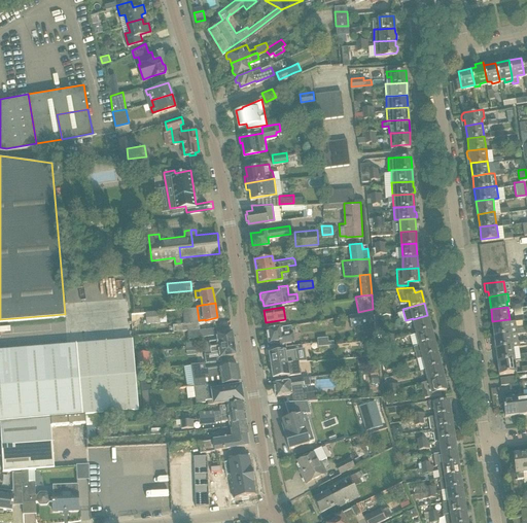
[(159,308),(145,309),(146,321),(160,320),(159,308)]
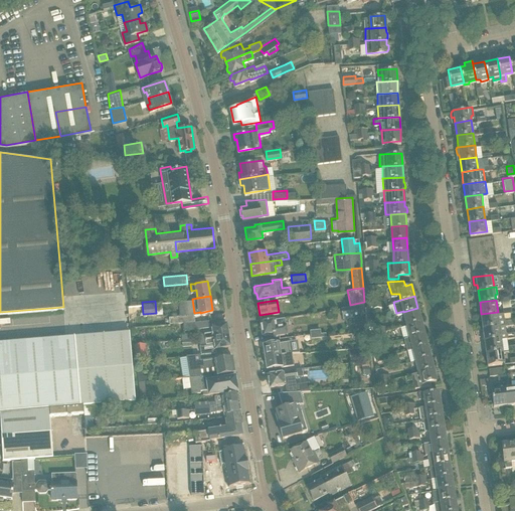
[(359,303),(350,305),(341,306),(342,316),(360,313),(359,303)]
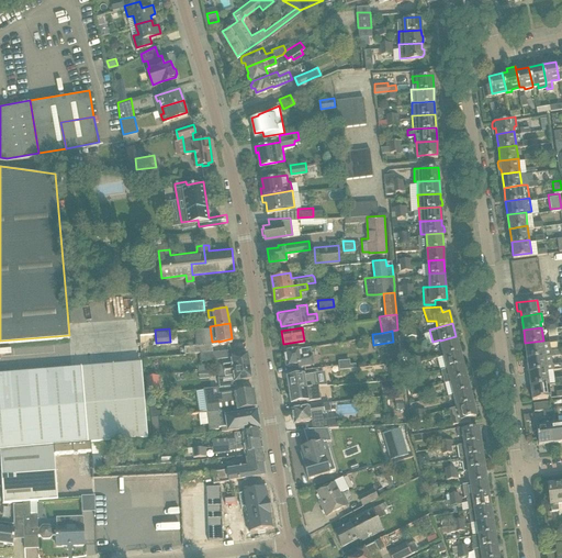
[(459,349),(456,336),(440,341),(444,353),(459,349)]
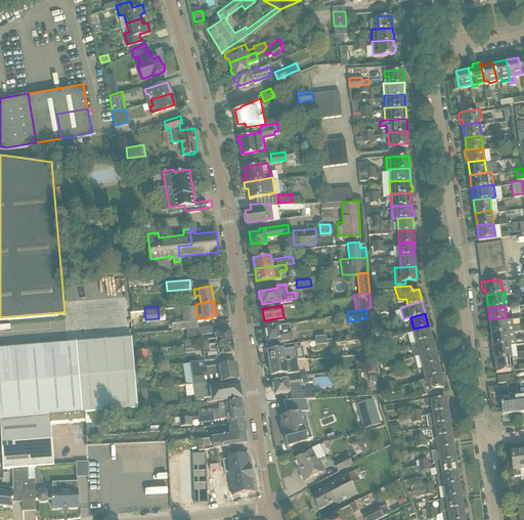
[(507,317),(489,319),(491,332),(508,330),(514,330),(523,328),(522,322),(514,323),(513,316),(512,316),(507,317)]
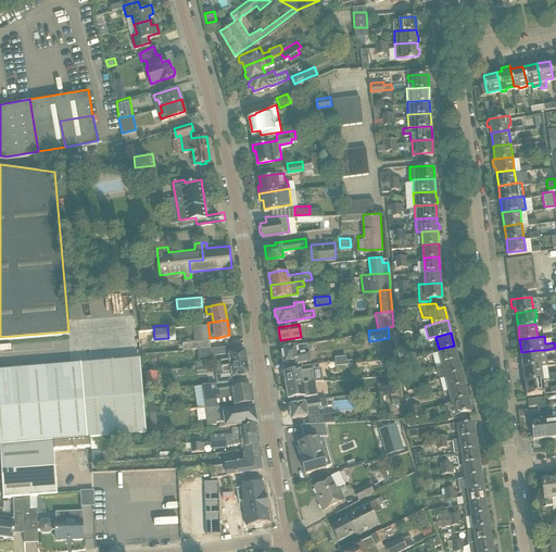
[(182,340),(182,341),(148,345),(148,346),(139,346),(140,351),(184,348),(198,347),(199,347),(198,338),(182,340)]
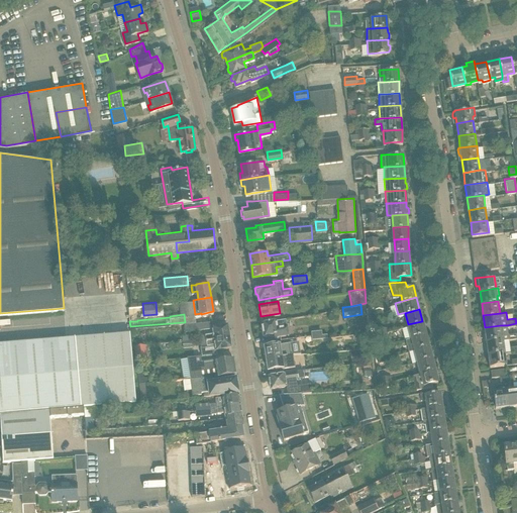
[(262,322),(261,323),(261,327),(263,327),(263,329),(264,333),(264,334),(274,332),(275,334),(289,332),(287,324),(286,317),(264,320),(262,320),(262,322)]
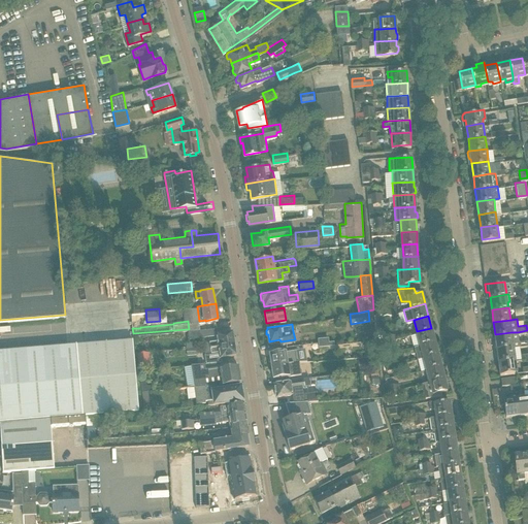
[(434,339),(431,328),(417,331),(421,344),(434,339)]
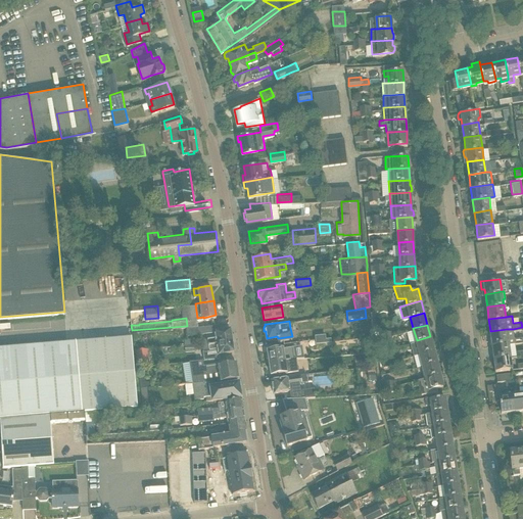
[(215,335),(201,337),(202,343),(232,338),(230,327),(215,330),(214,330),(215,335)]
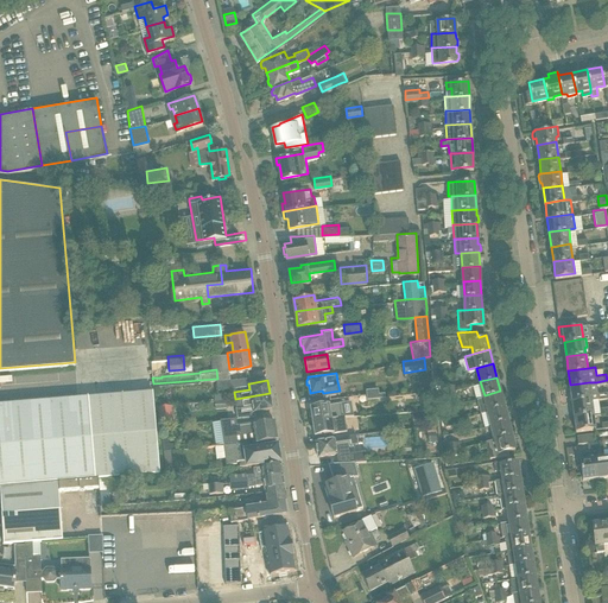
[(589,382),(570,385),(572,400),(591,397),(591,398),(607,394),(607,392),(607,389),(597,391),(596,382),(589,382)]
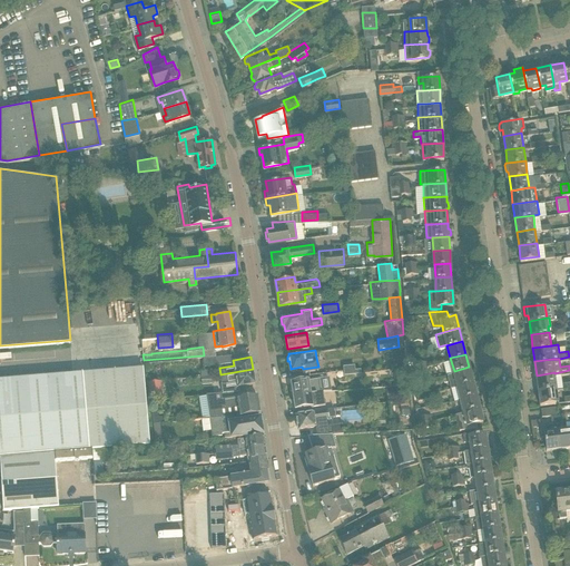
[(144,366),(0,377),(0,452),(87,446),(149,441),(144,366)]
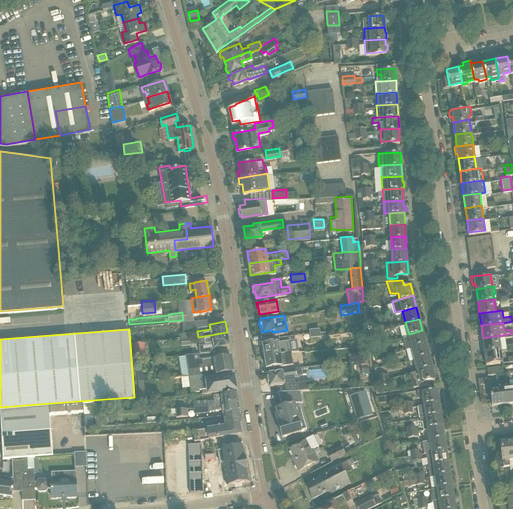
[(366,329),(356,330),(357,344),(368,343),(366,329)]
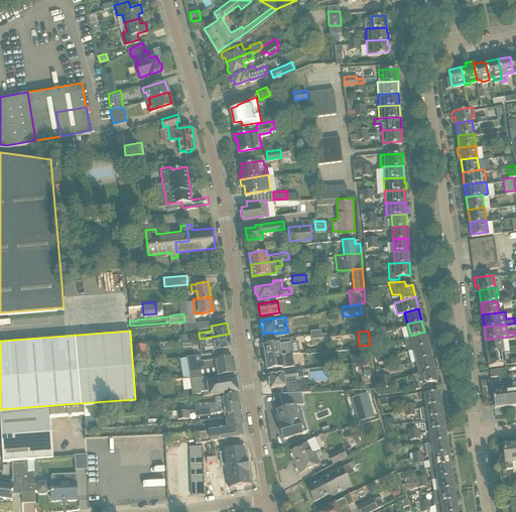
[(411,336),(405,337),(406,342),(408,349),(414,347),(427,344),(424,332),(411,336)]
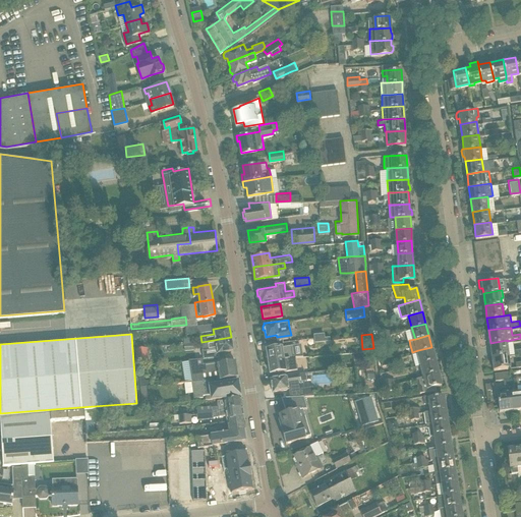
[(231,337),(201,342),(201,347),(216,345),(217,351),(233,348),(231,337)]
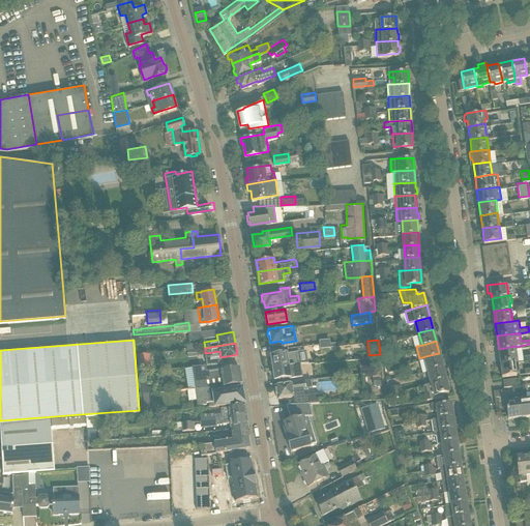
[(516,346),(499,349),(500,361),(518,359),(516,347),(516,346)]
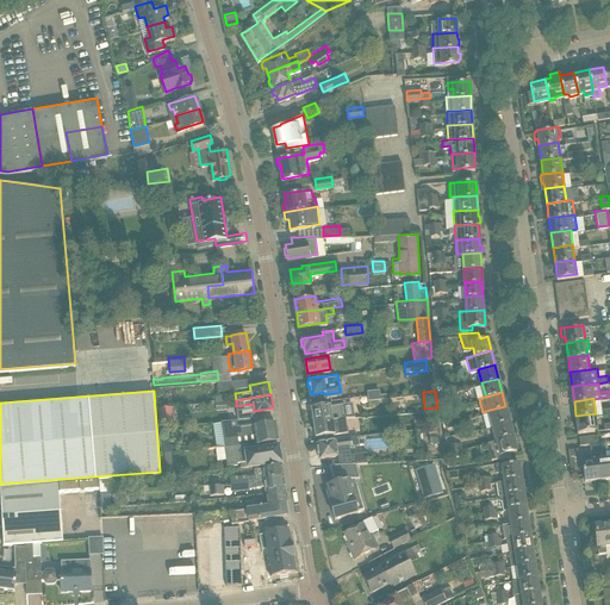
[(311,407),(309,407),(310,415),(312,415),(313,420),(344,416),(342,401),(330,404),(311,406),(311,407)]
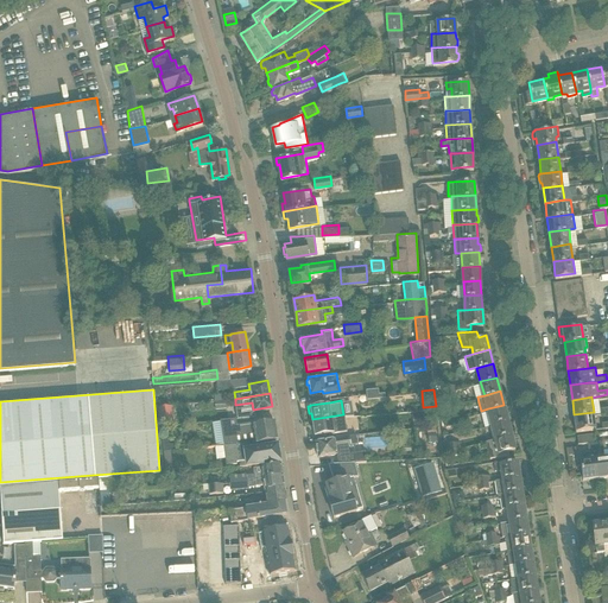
[(171,402),(158,405),(160,421),(172,420),(171,402)]
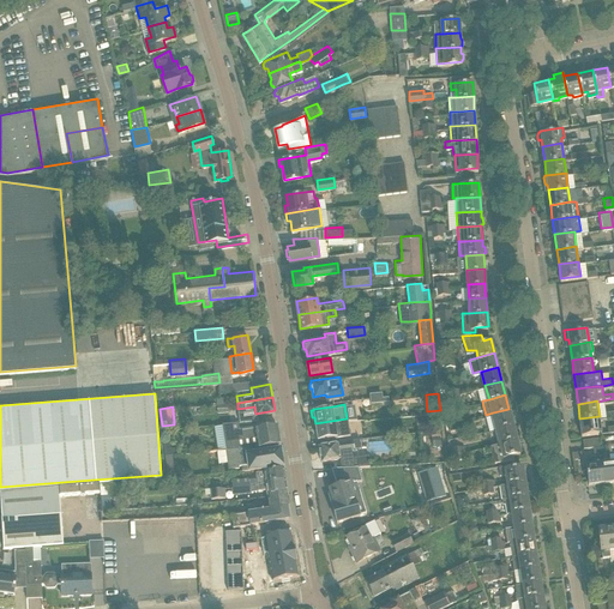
[(512,422),(509,409),(493,412),(497,427),(512,422)]
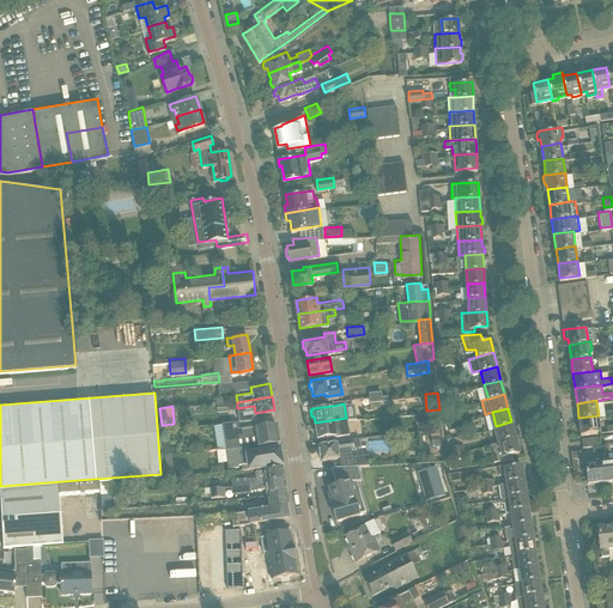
[(436,412),(423,413),(424,426),(437,425),(436,412)]
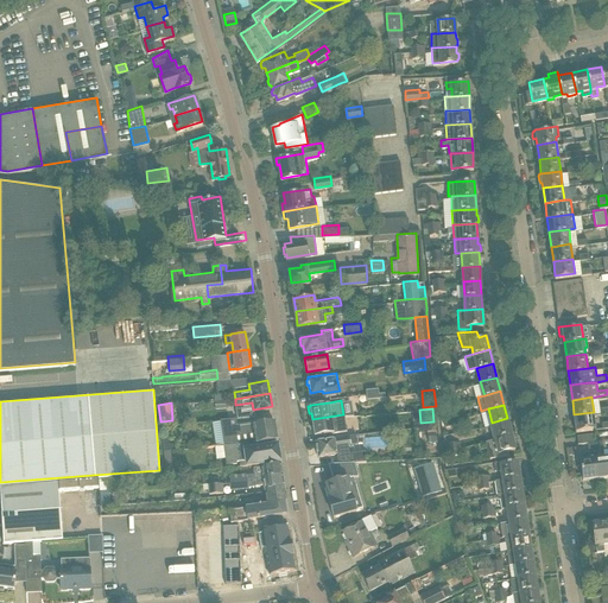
[(594,412),(574,414),(576,430),(595,426),(594,412)]
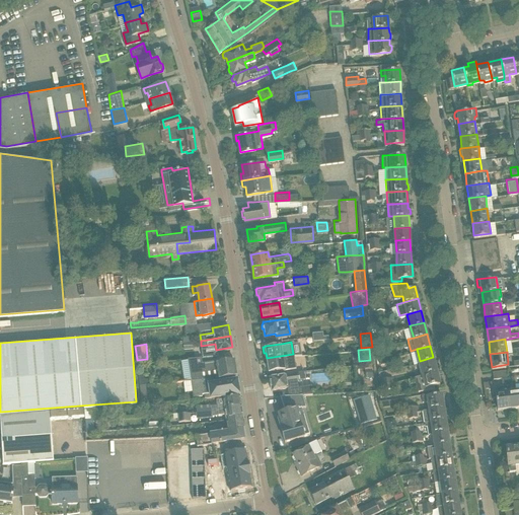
[(293,354),(267,358),(269,370),(285,367),(297,365),(295,354),(293,354)]
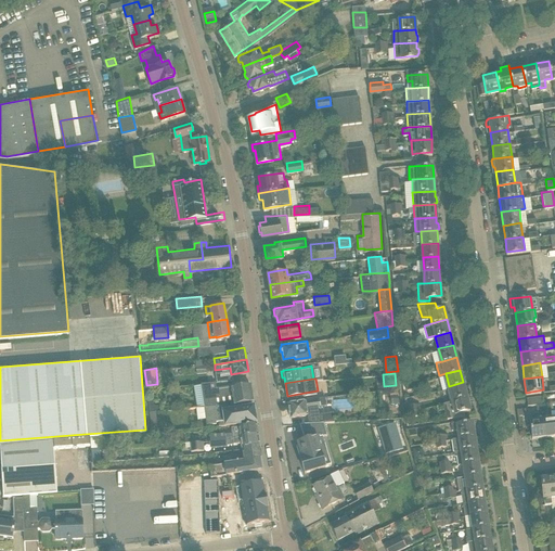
[(215,380),(201,381),(204,405),(233,402),(250,399),(253,399),(250,383),(231,386),(231,383),(216,385),(215,380)]
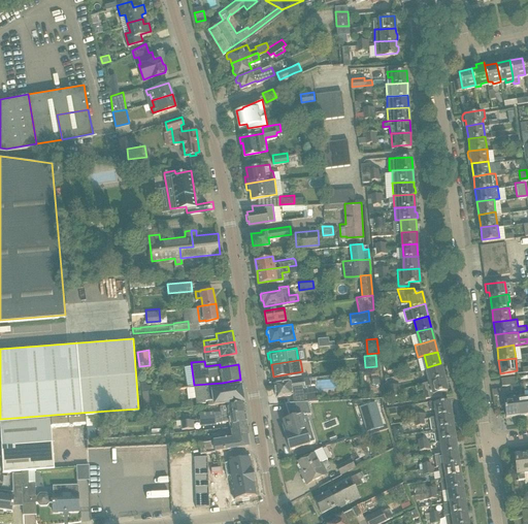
[(440,363),(427,367),(430,380),(443,375),(440,363)]
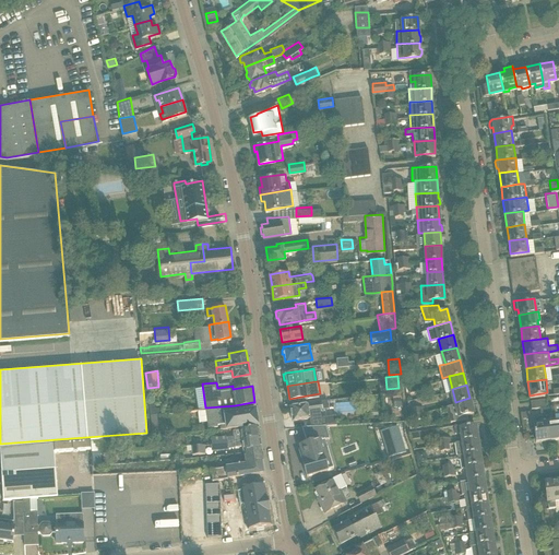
[(547,420),(547,413),(545,397),(531,399),(532,406),(540,405),(542,413),(538,413),(533,418),(535,439),(549,437),(547,420)]
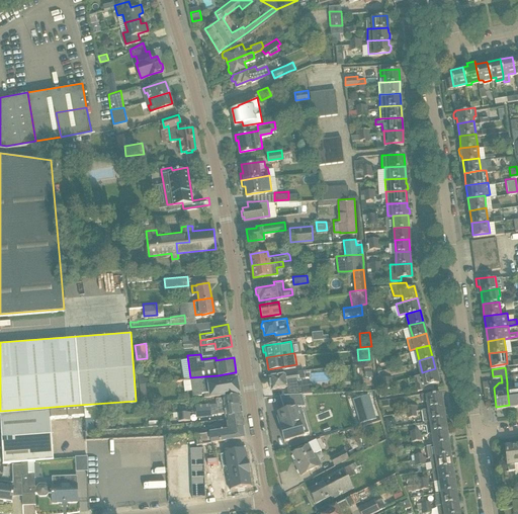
[(297,370),(269,374),(270,382),(271,387),(272,387),(286,384),(287,393),(305,392),(312,392),(311,381),(297,383),(296,376),(303,375),(301,368),(297,369),(297,370)]
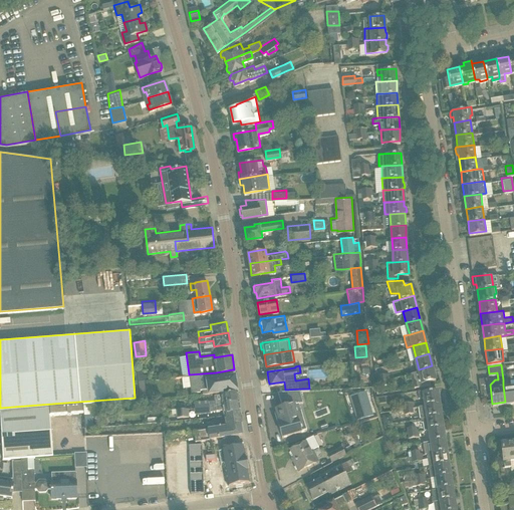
[(432,365),(419,369),(411,371),(414,386),(430,383),(429,379),(436,377),(432,365)]
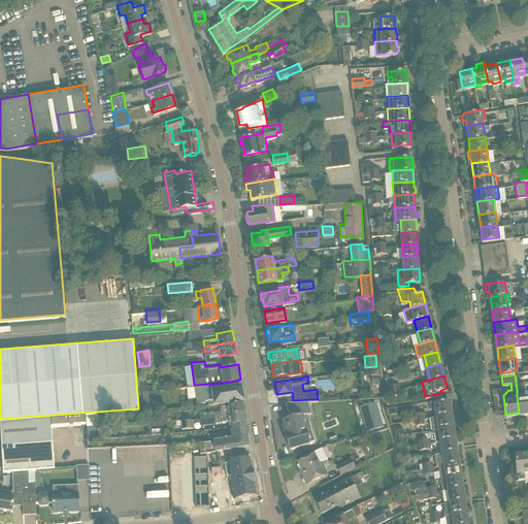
[(239,385),(238,380),(222,383),(194,385),(196,400),(205,400),(205,398),(207,398),(208,402),(215,402),(243,398),(241,384),(239,385)]
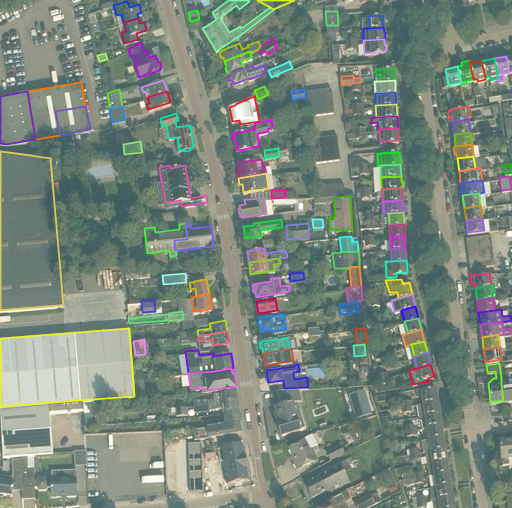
[(511,382),(501,384),(503,400),(511,399),(511,382)]
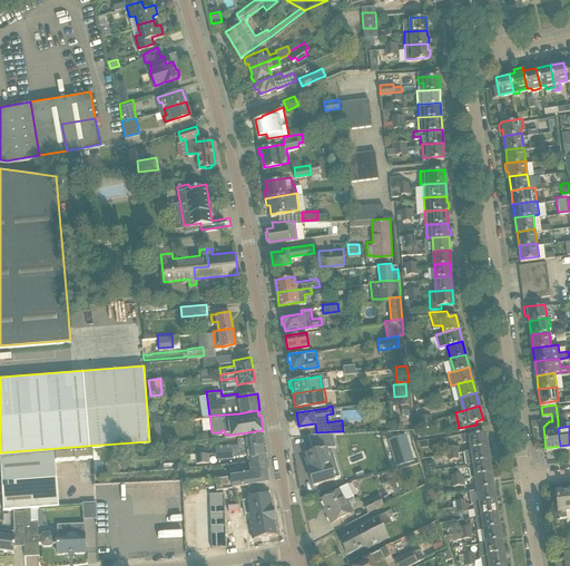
[(471,448),(487,445),(484,431),(475,432),(474,429),(463,431),(464,439),(470,438),(471,448)]
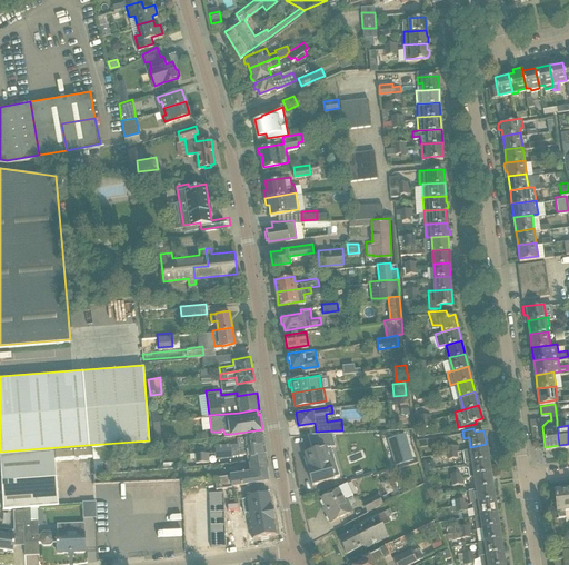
[(305,453),(303,454),(306,462),(307,462),(309,468),(307,469),(310,482),(339,475),(330,445),(338,444),(335,430),(316,432),(309,432),(313,449),(305,452),(305,453)]
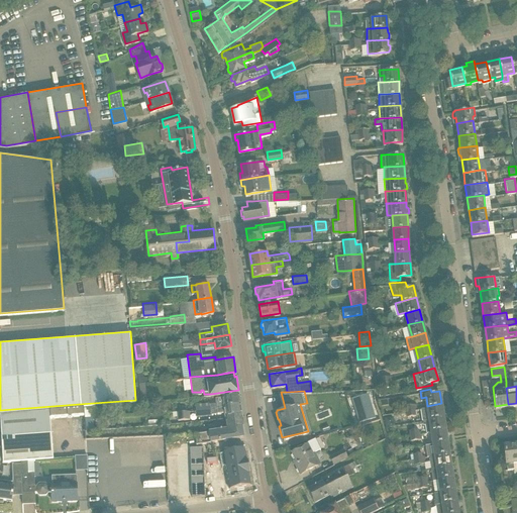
[(238,392),(222,395),(215,396),(216,401),(210,402),(211,407),(240,402),(238,392)]
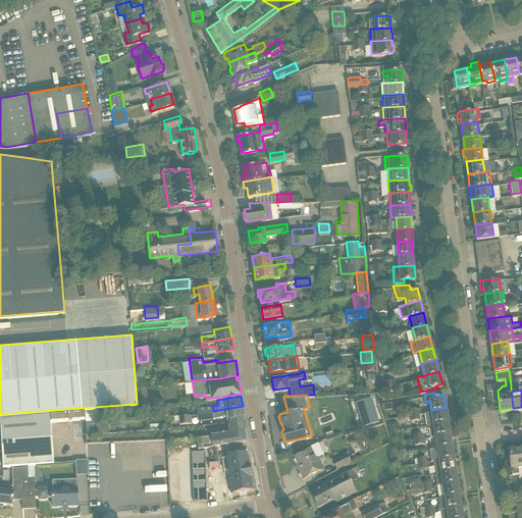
[(371,396),(356,401),(363,423),(378,419),(371,396)]
